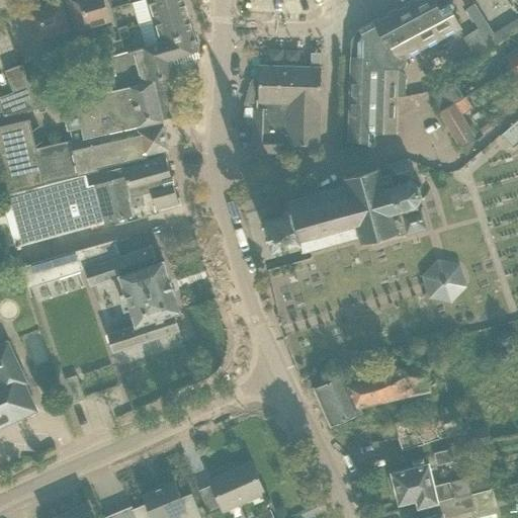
[(66,0),(71,16),(75,32),(110,21),(106,6),(103,0),(66,0)]
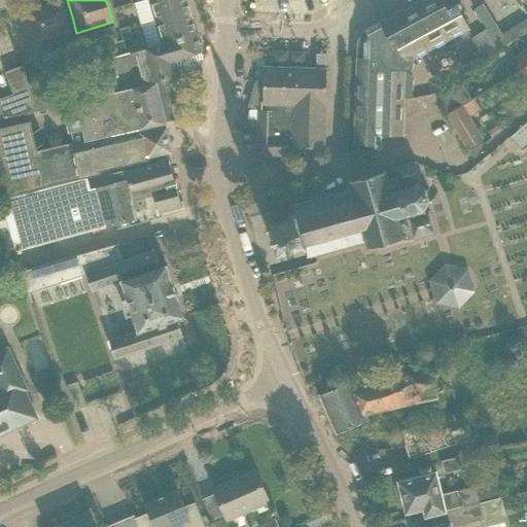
[(147,0),(154,22),(189,11),(185,0),(147,0)]
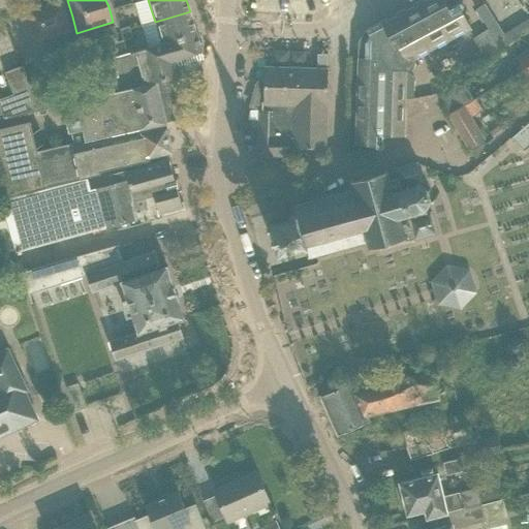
[(413,99),(414,79),(412,76),(410,74),(406,72),(406,70),(408,70),(410,69),(412,68),(413,66),(413,65),(414,63),(413,61),(413,59),(471,29),(461,10),(462,9),(462,8),(463,8),(463,7),(463,6),(463,5),(463,4),(462,4),(461,3),(460,3),(459,2),(458,2),(457,3),(448,7),(443,0),(418,0),(364,29),(358,41),(354,146),(383,146),(383,135),(404,136),(405,98),(413,99)]
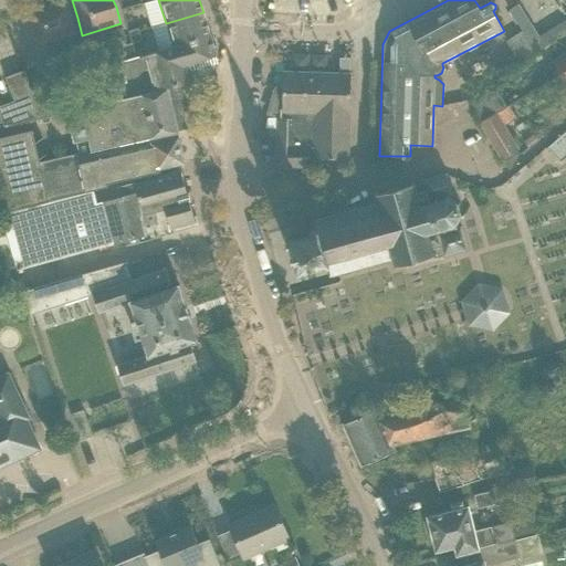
[(72,25),(65,4),(29,14),(35,35),(38,43),(73,33),(72,25)]
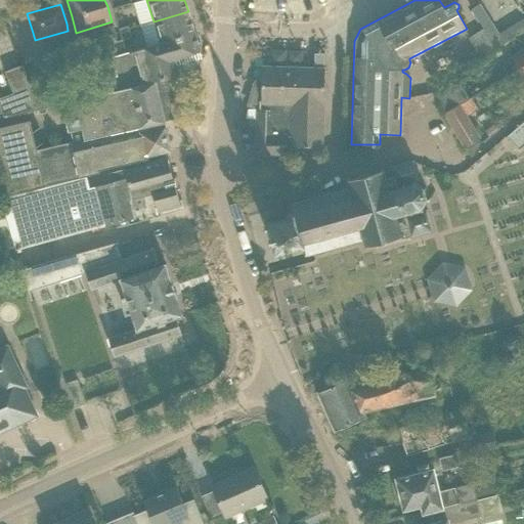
[(471,9),(475,15),(483,10),(479,4),(471,9)]
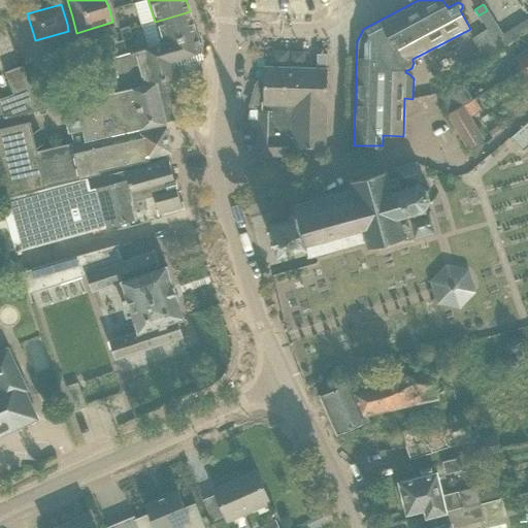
[(482,22),(490,17),(487,10),(479,15),(482,22)]
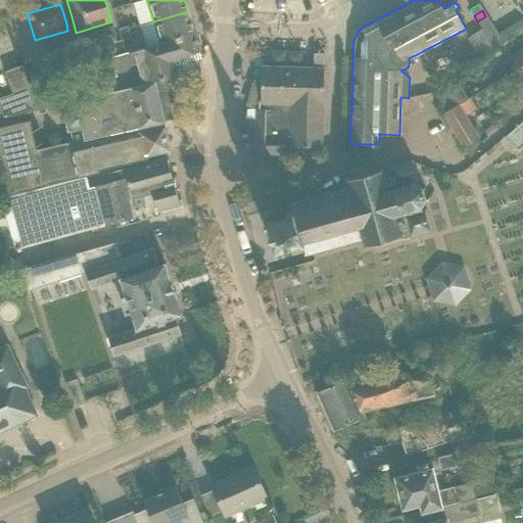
[(153,21),(159,44),(194,34),(188,11),(153,21)]
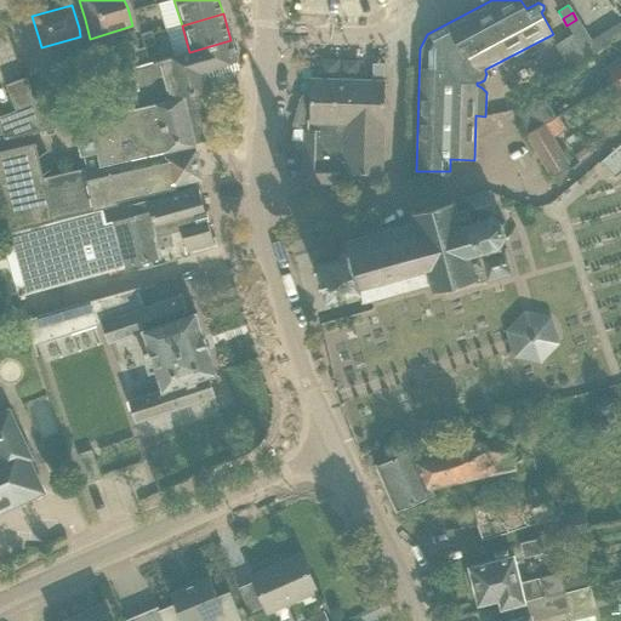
[(576,20),(567,26),(571,33),(581,27),(576,20)]
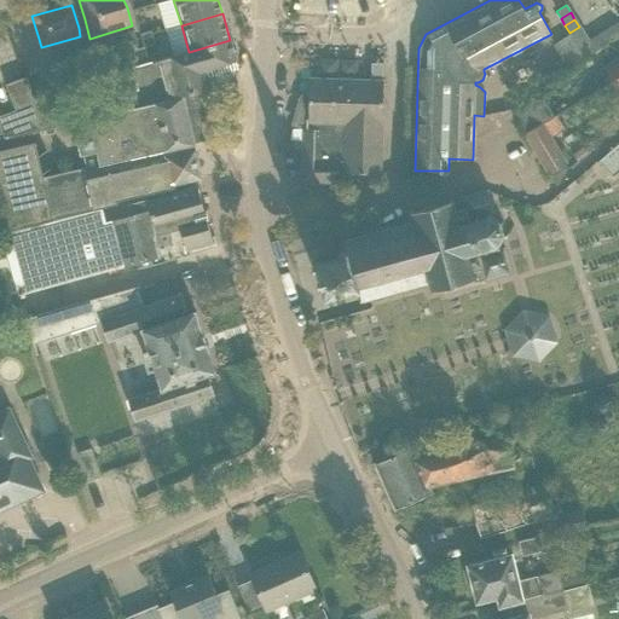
[(584,34),(579,27),(570,33),(574,40),(584,34)]
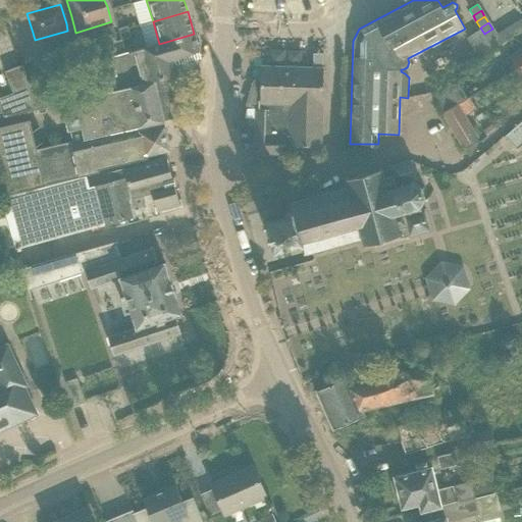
[(508,28),(513,36),(520,32),(515,22),(508,28)]
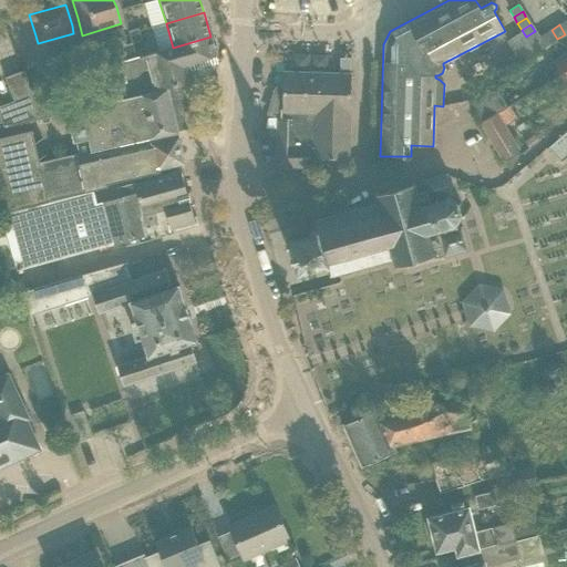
[(141,41),(137,29),(127,31),(132,44),(141,41)]
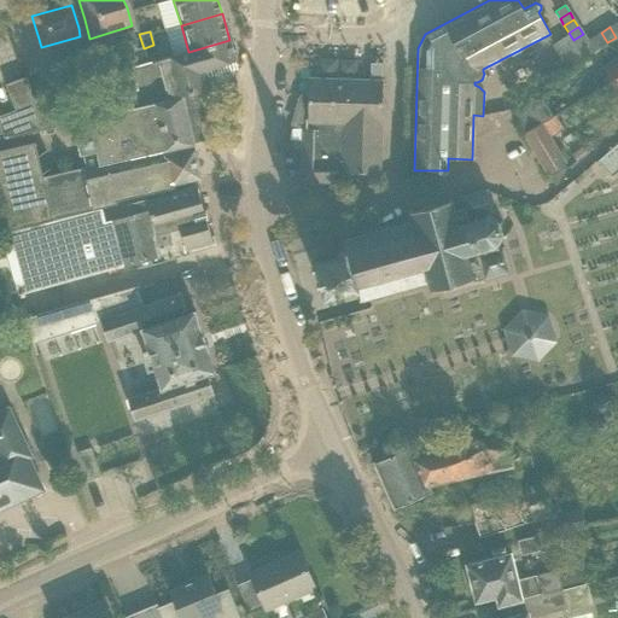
[(549,65),(559,80),(588,62),(584,57),(578,47),(573,40),(569,33),(552,44),(560,58),(549,65)]
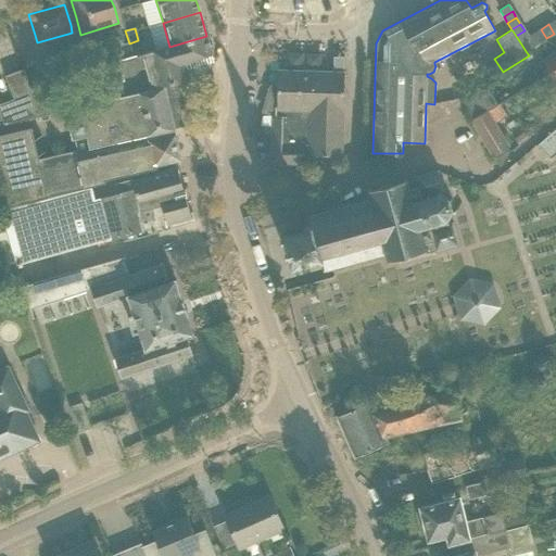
[(539,42),(546,38),(541,29),(533,34),(539,42)]
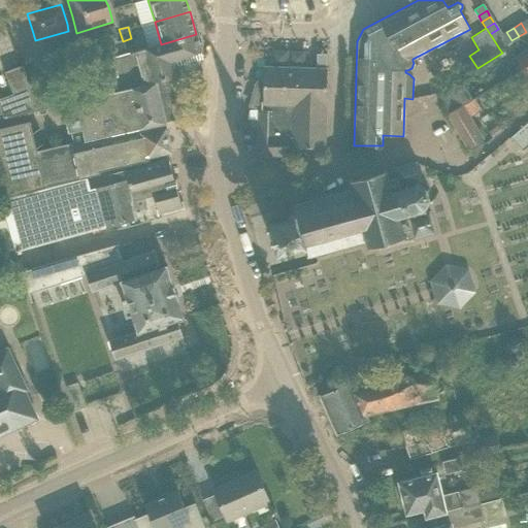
[(498,29),(490,34),(494,40),(502,35),(498,29)]
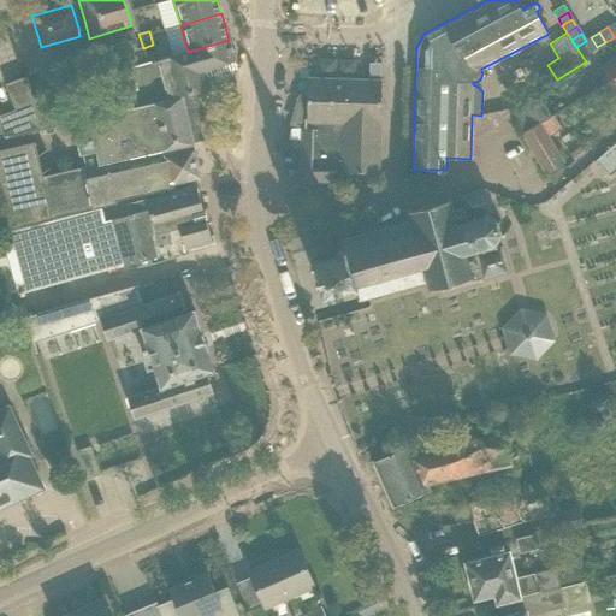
[(591,37),(586,41),(576,47),(582,57),(597,47),(591,37)]
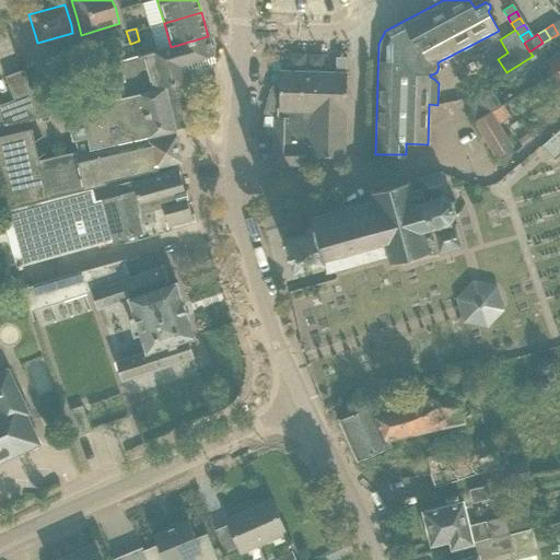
[(129,59),(120,61),(118,61),(125,82),(117,84),(121,97),(165,88),(182,83),(190,80),(186,63),(213,56),(208,36),(171,47),(129,59)]
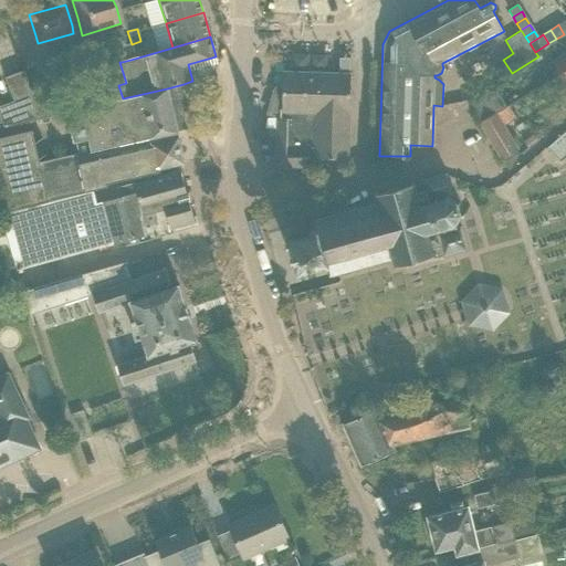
[(84,72),(74,38),(51,44),(61,79),(84,72)]
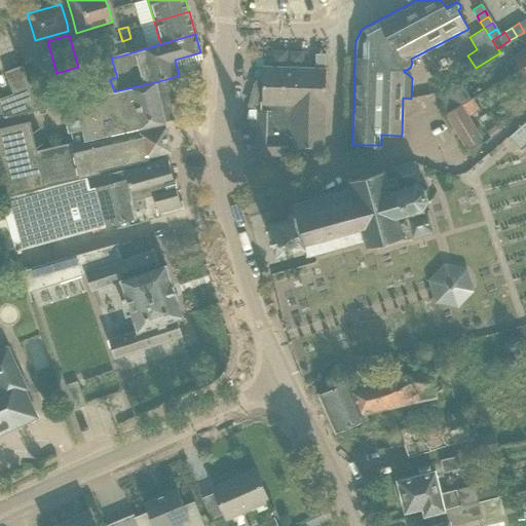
[(121,55),(117,41),(110,43),(113,58),(121,55)]
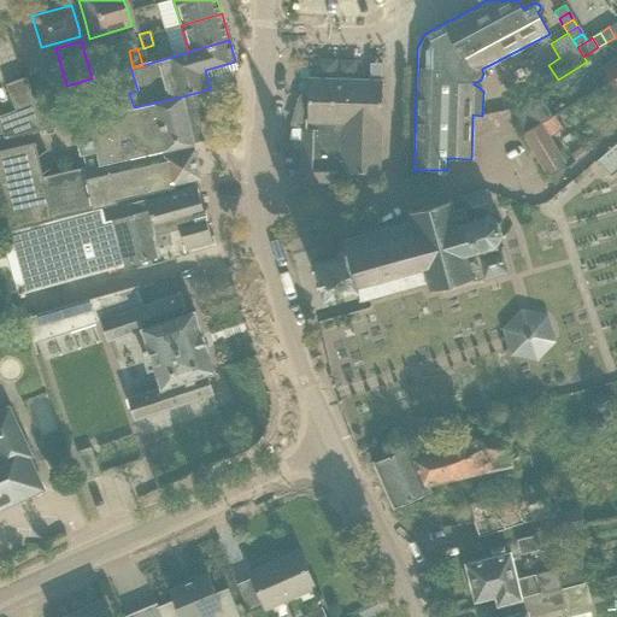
[(616,59),(604,69),(611,81),(616,76),(616,59)]
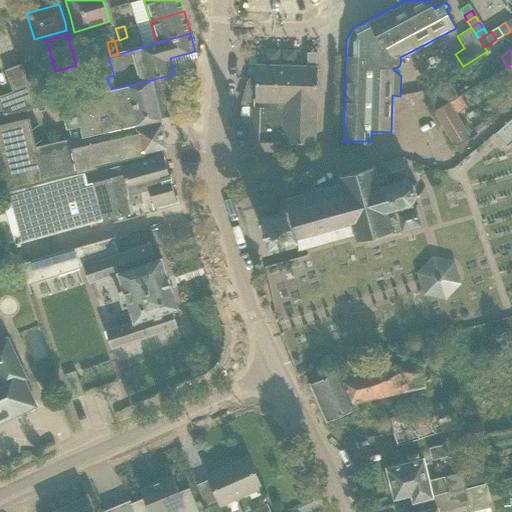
[(25,80),(21,64),(4,70),(12,92),(0,96),(0,110),(1,115),(31,107),(25,80)]
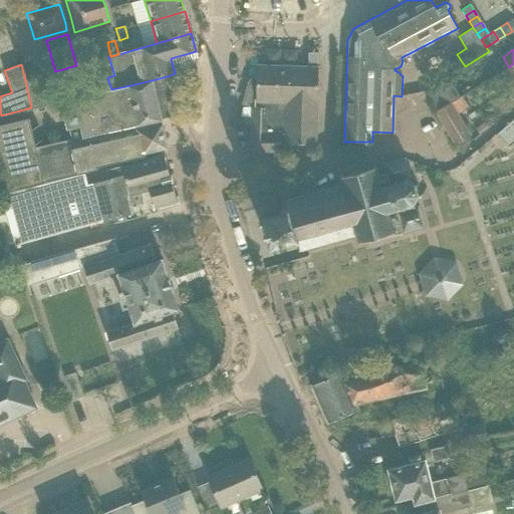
[(250,151),(278,152),(278,144),(316,145),(318,67),(257,66),(257,77),(253,78),(251,80),(249,83),(243,103),(245,103),(245,102),(256,102),(256,108),(252,108),(250,151)]
